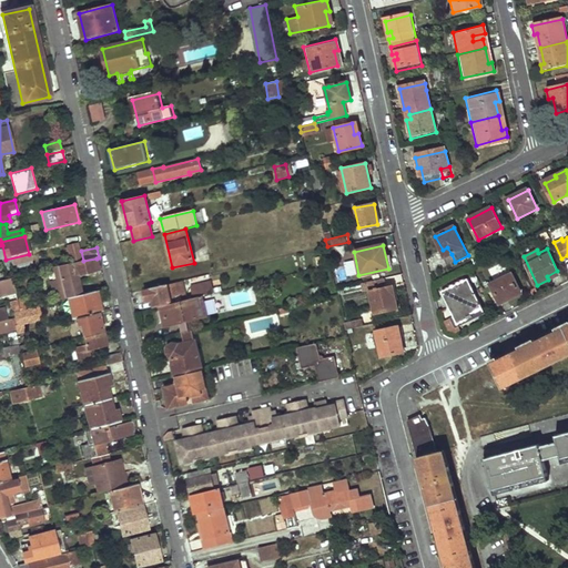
[(449,265),(455,262),(452,254),(445,256),(449,265)]
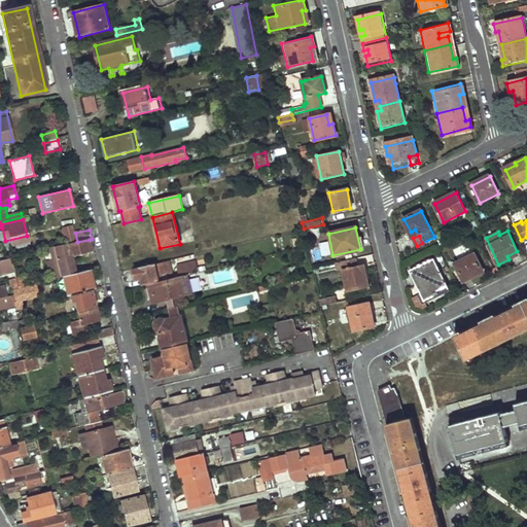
[(77,242),(50,248),(54,261),(47,264),(51,280),(63,277),(76,274),(73,257),(93,253),(90,240),(77,242)]
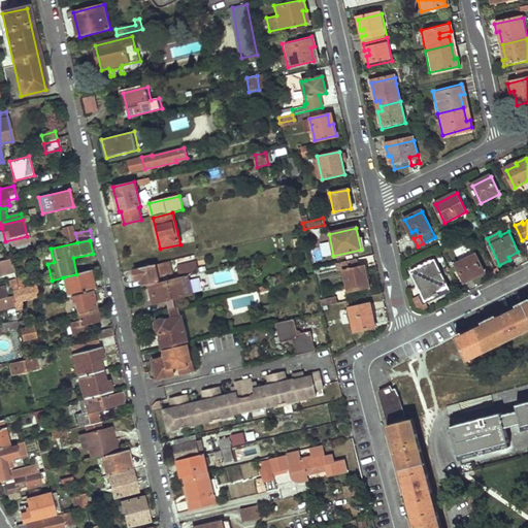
[(476,254),(457,264),(466,282),(485,271),(476,254)]
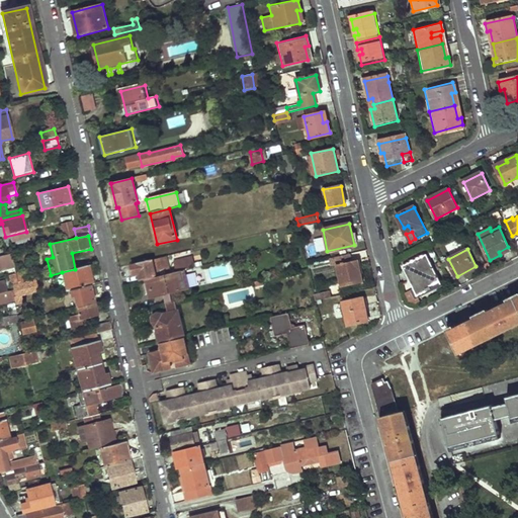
[(349,253),(334,256),(340,286),(362,282),(358,260),(351,261),(349,253)]
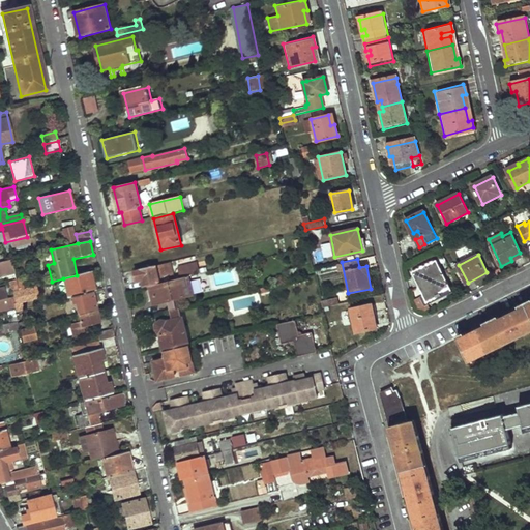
[(429,302),(443,295),(442,292),(452,287),(439,259),(417,269),(428,289),(423,291),(425,296),(429,302)]
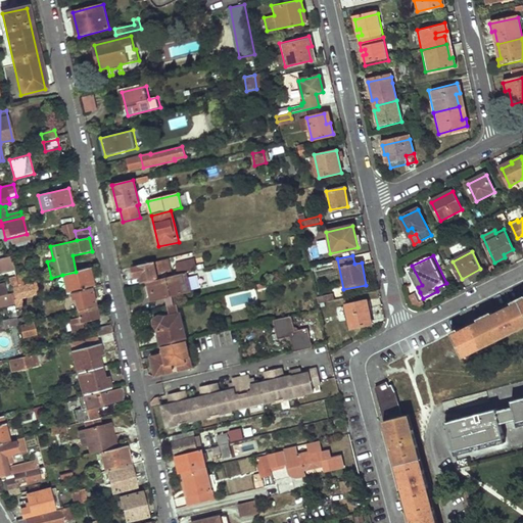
[(11,256),(0,258),(0,271),(1,271),(2,273),(13,270),(11,256)]
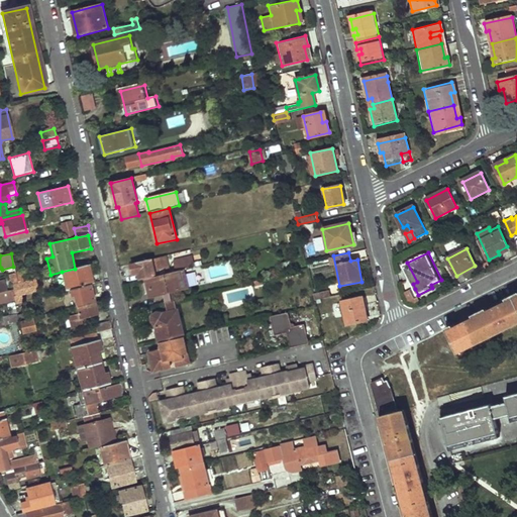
[(152,260),(131,265),(133,275),(139,274),(141,280),(160,276),(160,272),(156,273),(154,270),(169,267),(166,256),(152,261),(152,260)]
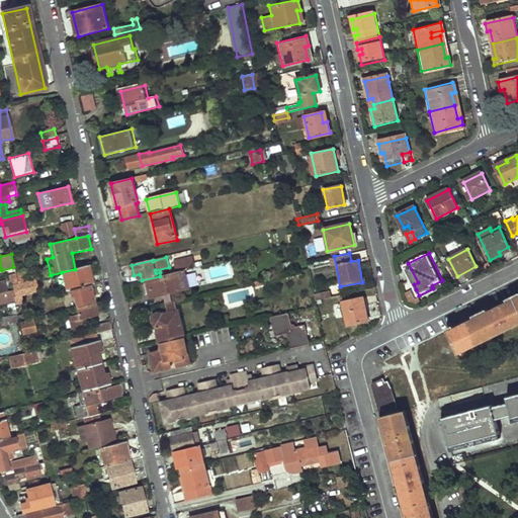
[(193,258),(175,262),(178,273),(185,271),(195,269),(193,258)]
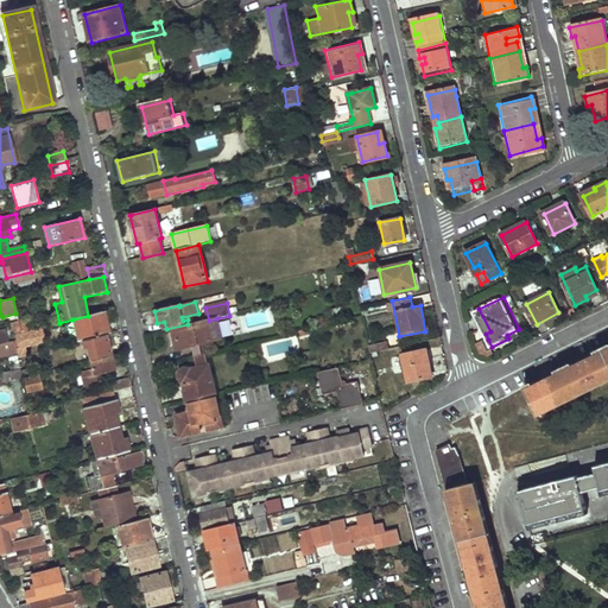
[(18,323),(20,333),(29,330),(23,309),(16,311),(18,323)]
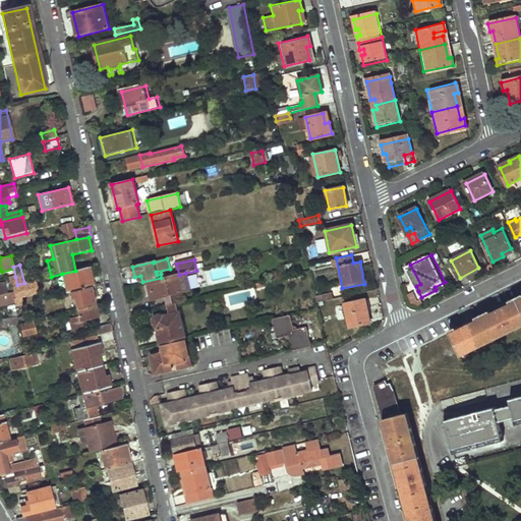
[(92,288),(87,269),(75,271),(62,274),(67,294),(70,293),(92,288)]
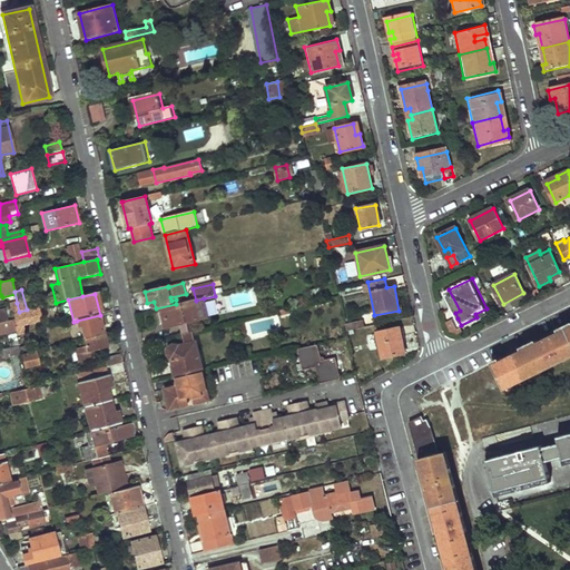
[(180,324),(183,334),(190,332),(188,323),(208,317),(204,298),(196,301),(161,308),(165,322),(166,324),(168,325),(170,326),(173,326),(180,324)]
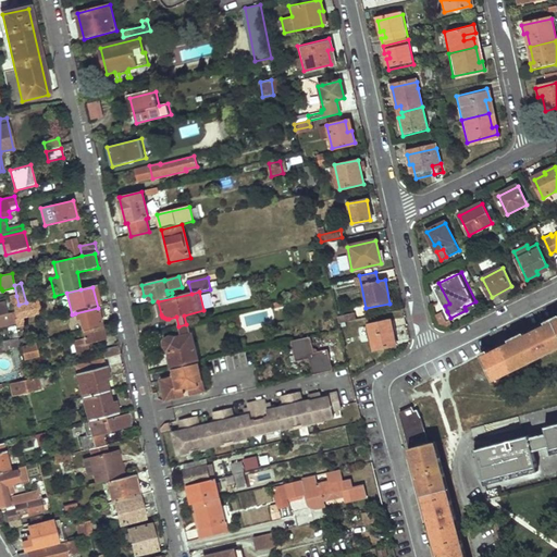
[(16,296),(10,297),(10,301),(12,307),(19,305),(16,296)]
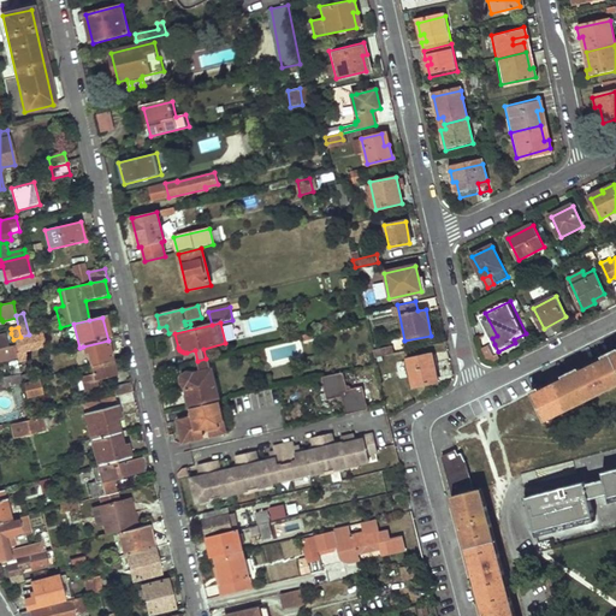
[(0,333),(0,359),(15,356),(16,359),(17,357),(13,339),(11,333),(4,335),(4,332),(0,333)]
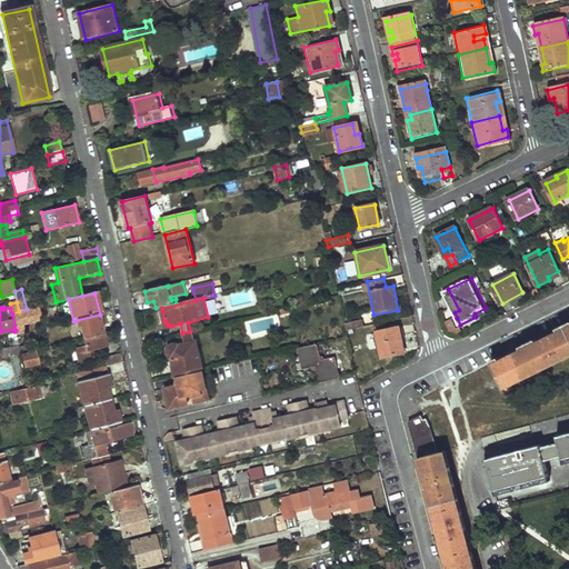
[(40,307),(27,309),(19,311),(12,313),(16,330),(18,336),(33,331),(31,322),(43,319),(40,307)]
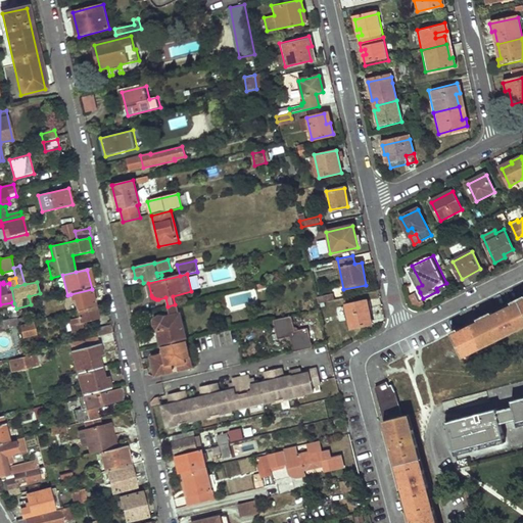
[(92,289),(70,294),(73,300),(74,300),(77,312),(96,306),(92,289)]
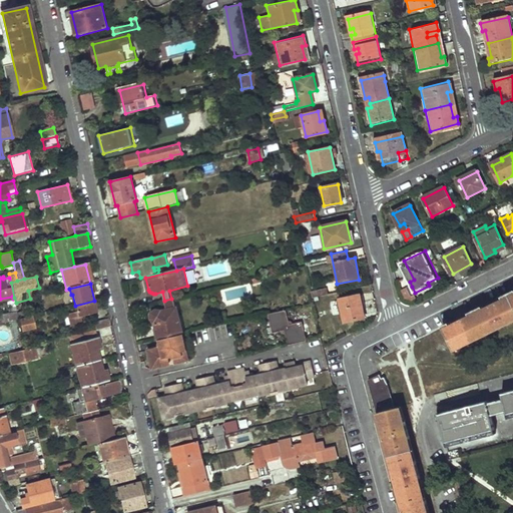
[(415,293),(412,287),(403,291),(407,299),(408,300),(411,301),(415,301),(419,301),(415,293)]
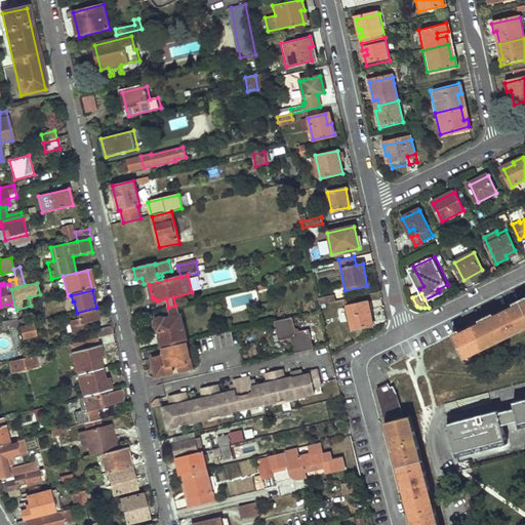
[(524,301),(482,323),(453,337),(465,360),(524,329),(524,301)]
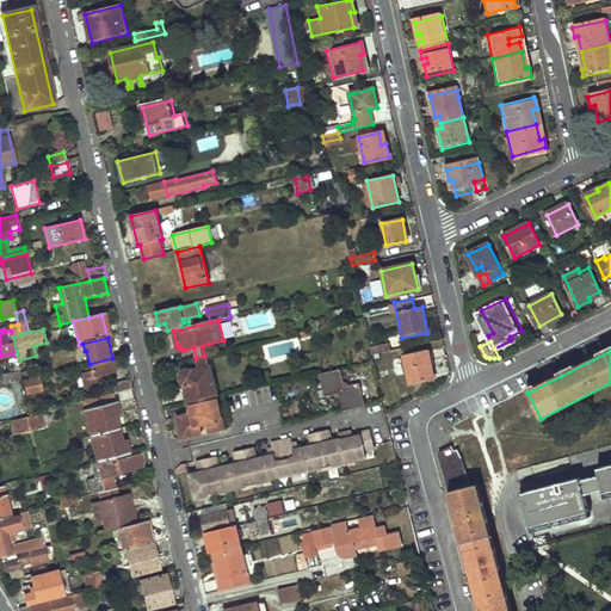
[(427,352),(403,357),(409,384),(432,378),(427,352)]
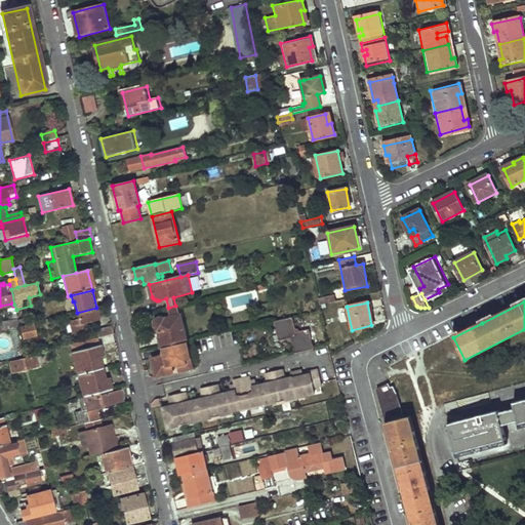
[(157,322),(164,349),(187,342),(184,329),(186,328),(185,326),(184,327),(177,305),(175,306),(168,308),(170,318),(157,322)]
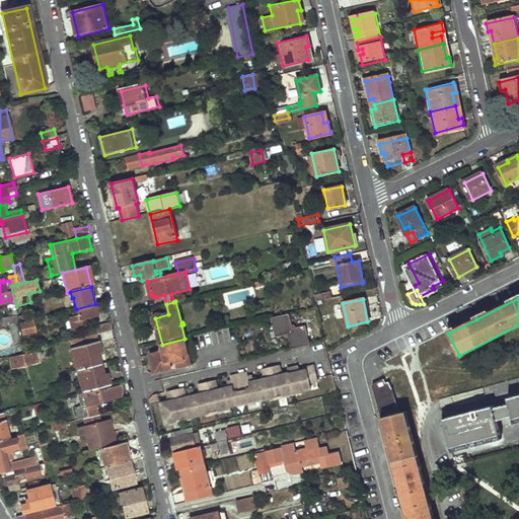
[(95,304),(76,309),(78,317),(69,319),(72,331),(83,329),(81,321),(98,317),(95,304)]
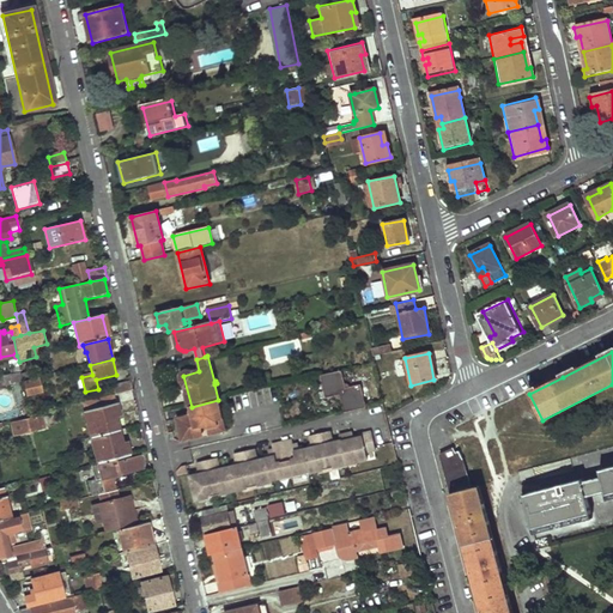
[(341,370),(320,375),(326,398),(340,394),(345,413),(366,407),(360,383),(345,387),(341,370)]
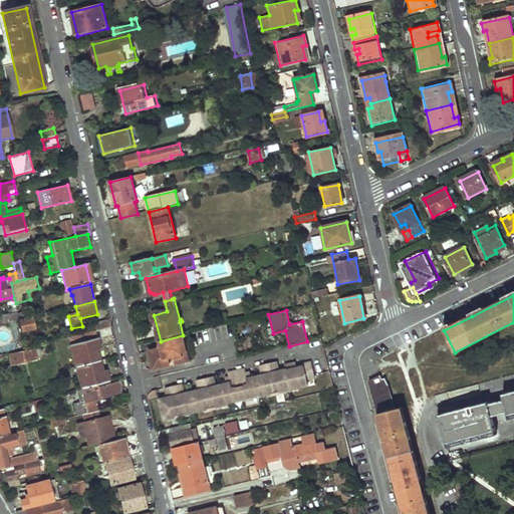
[(17,311),(3,315),(5,322),(19,318),(17,311)]
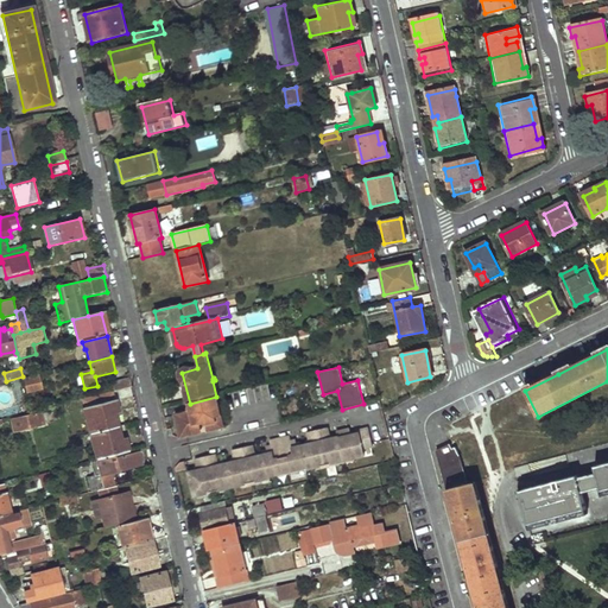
[(39,377),(23,380),(26,396),(43,391),(39,377)]
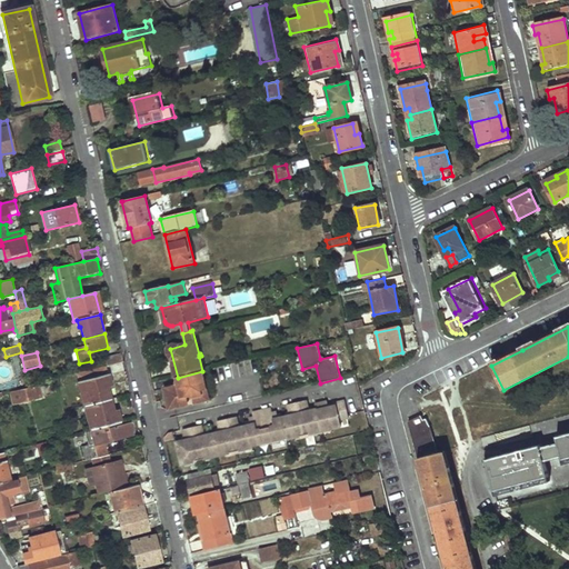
[(122,353),(107,357),(108,365),(123,361),(122,353)]
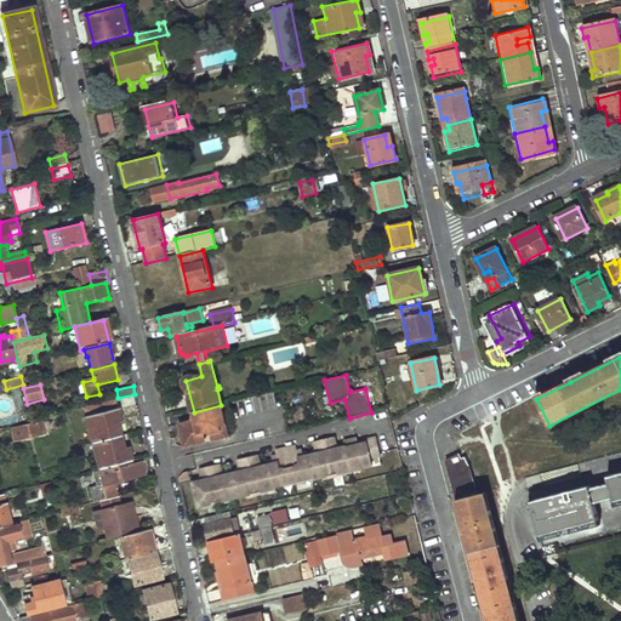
[(221,405),(194,412),(195,421),(180,423),(183,440),(191,445),(204,442),(206,439),(205,432),(210,431),(211,438),(215,439),(222,437),(227,429),(221,405)]
